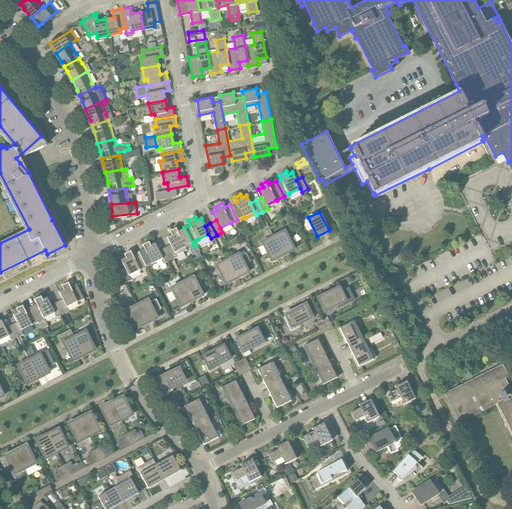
[(191,247),(194,246),(184,227),(178,230),(176,226),(170,230),(171,233),(167,235),(171,243),(175,251),(185,245),(186,246),(189,244),(191,247)]
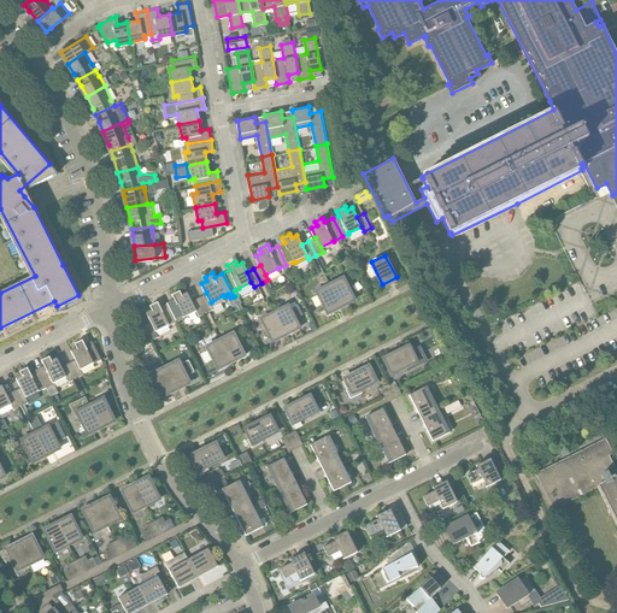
[(330,282),(342,305),(354,299),(344,276),(330,282)]
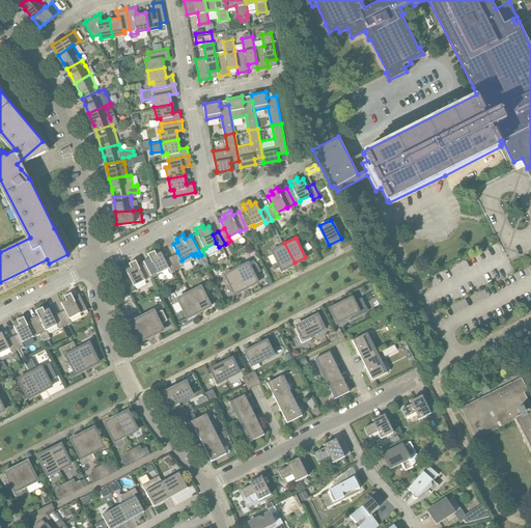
[(282,269),(295,262),(284,243),(272,249),(282,269)]
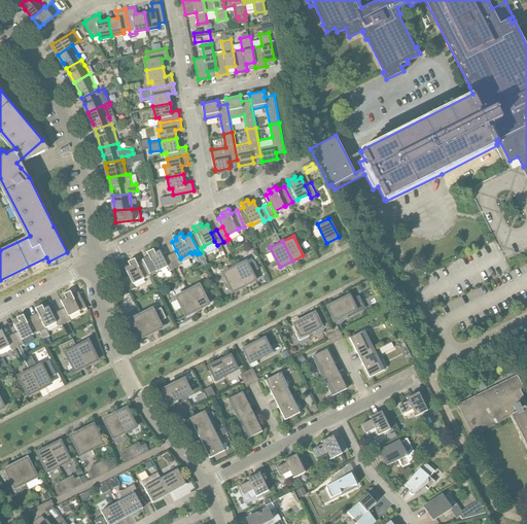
[(157,270),(168,265),(164,255),(160,248),(155,250),(153,247),(147,250),(149,254),(142,257),(150,274),(157,270)]
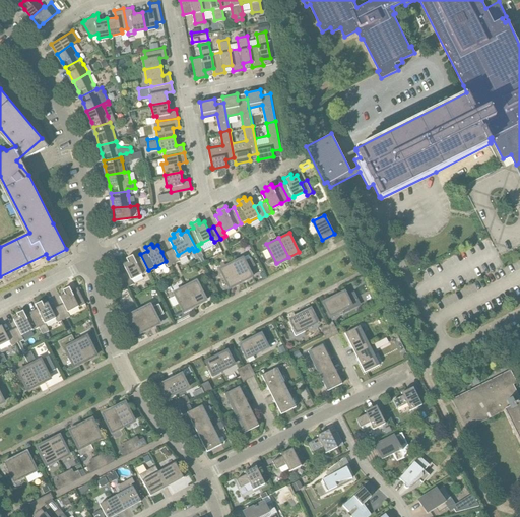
[(180,259),(178,255),(174,247),(168,250),(174,262),(180,259)]
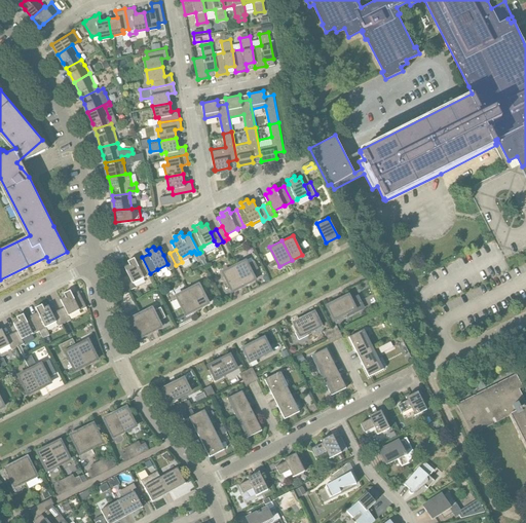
[(163,255),(167,264),(170,268),(176,265),(170,253),(163,255)]
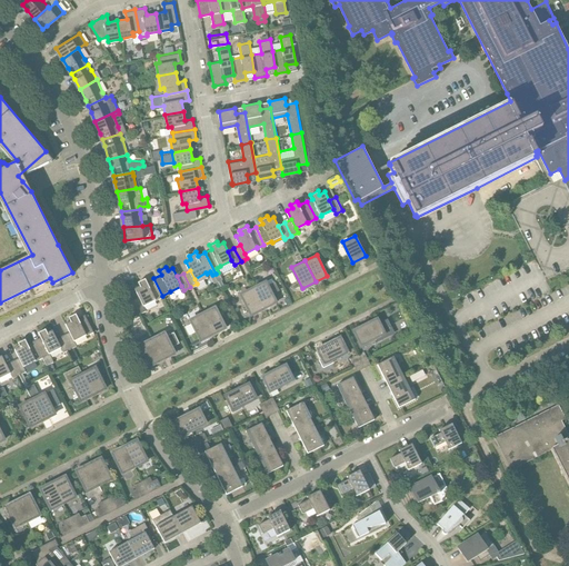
[(156,299),(162,296),(153,278),(148,281),(146,277),(138,281),(140,285),(135,287),(139,295),(143,305),(156,298),(156,299)]
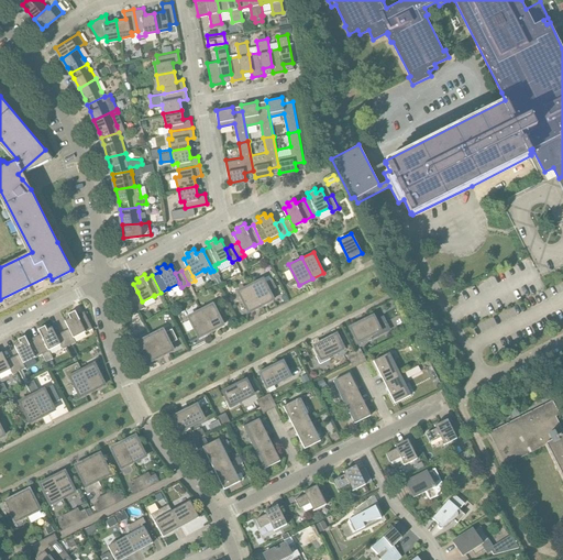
[(252,283),(263,304),(273,298),(268,288),(275,285),(272,278),(265,282),(263,277),(252,283)]
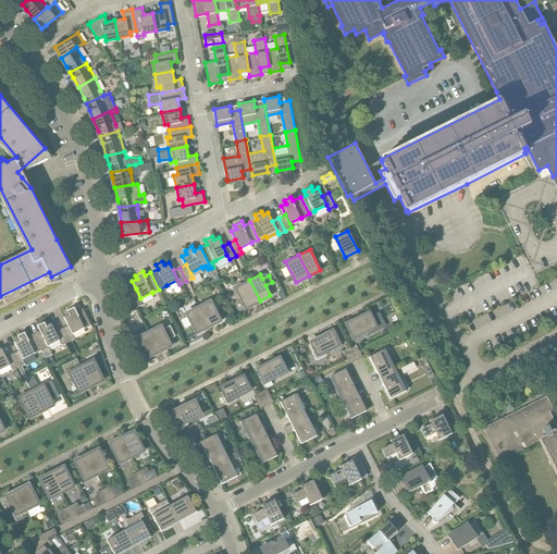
[(246,307),(260,300),(249,280),(236,286),(246,307)]
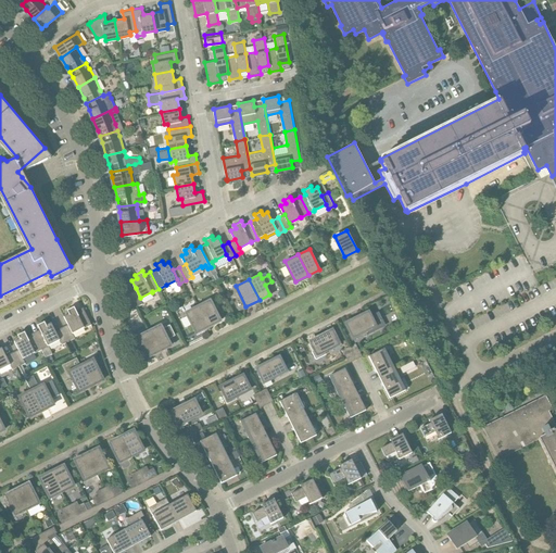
[(140,298),(136,288),(129,291),(137,305),(143,302),(140,298)]
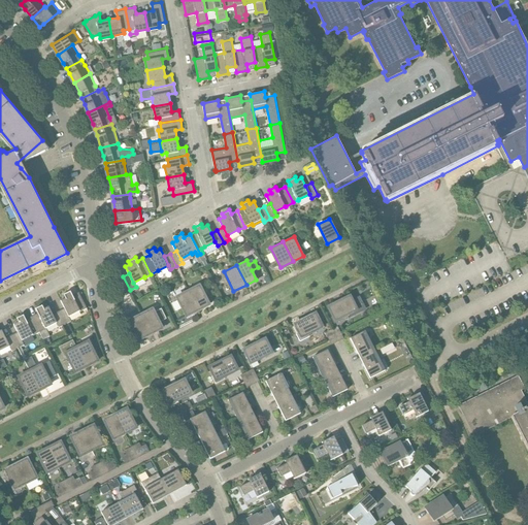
[(121,289),(122,294),(130,290),(123,276),(113,282),(114,290),(121,289)]
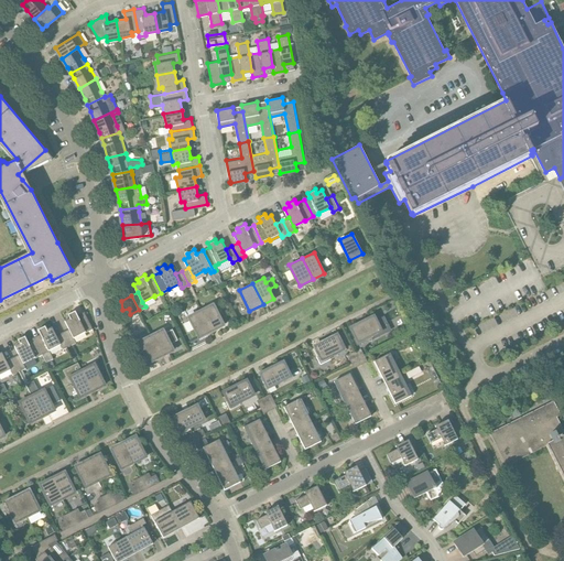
[(201,310),(210,330),(224,324),(214,303),(201,310)]
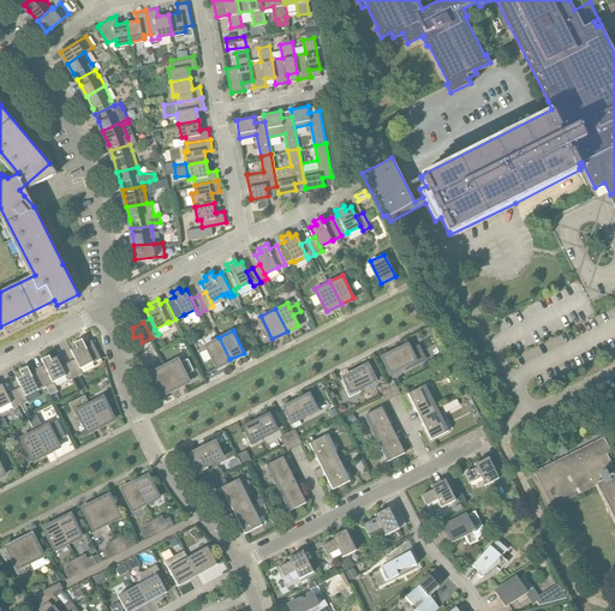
[(76,357),(81,366),(93,360),(101,357),(93,337),(84,342),(82,337),(75,341),(76,345),(71,348),(76,357)]
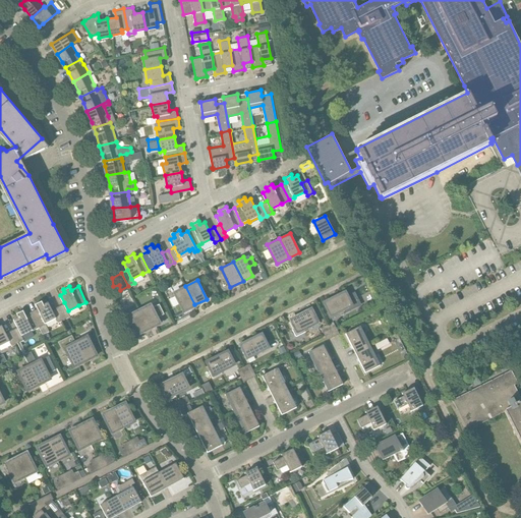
[(184,310),(194,304),(185,286),(174,291),(184,310)]
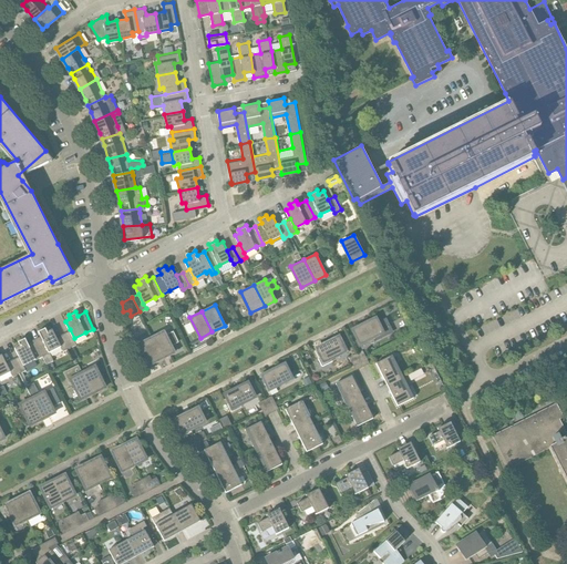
[(375,316),(353,328),(360,342),(383,331),(375,316)]
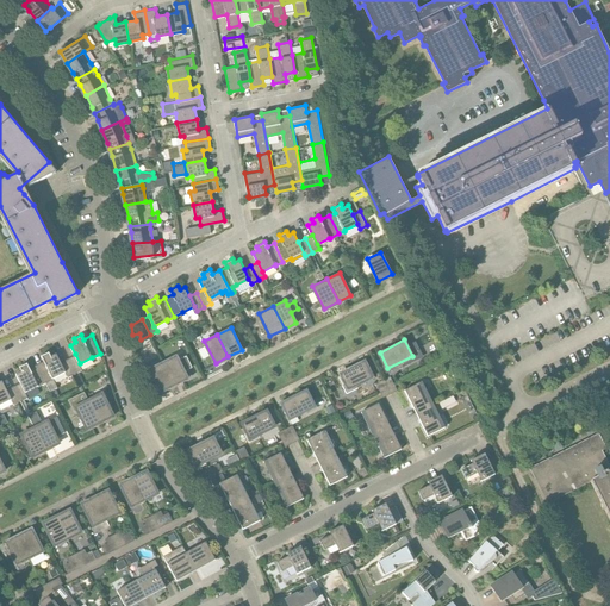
[(66,370),(61,361),(56,351),(51,355),(49,350),(42,355),(43,360),(37,362),(45,381),(51,393),(57,391),(55,387),(57,386),(54,378),(53,376),(66,370)]
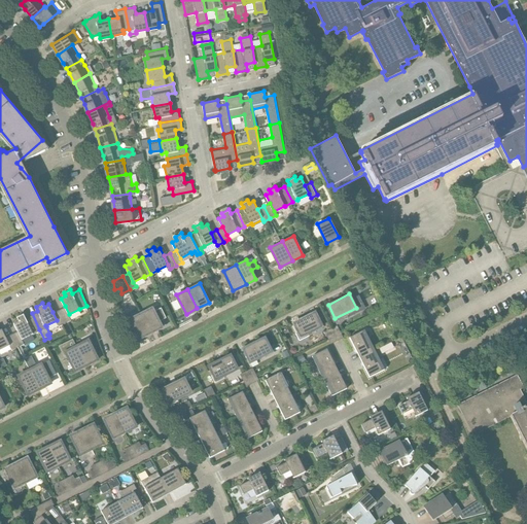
[(65,306),(59,309),(65,321),(71,318),(69,314),(65,306)]
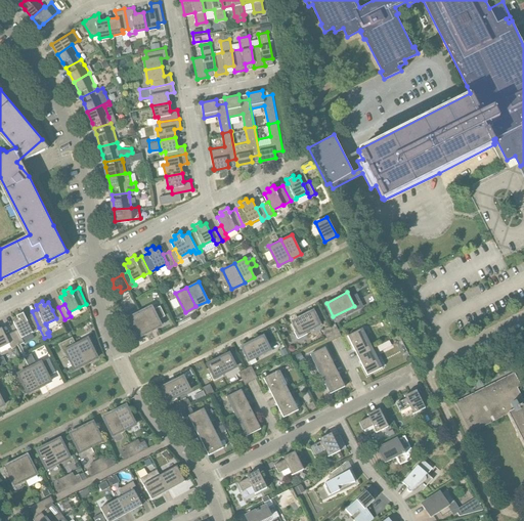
[(161,324),(158,317),(164,314),(160,305),(154,308),(151,305),(140,311),(149,330),(161,324)]
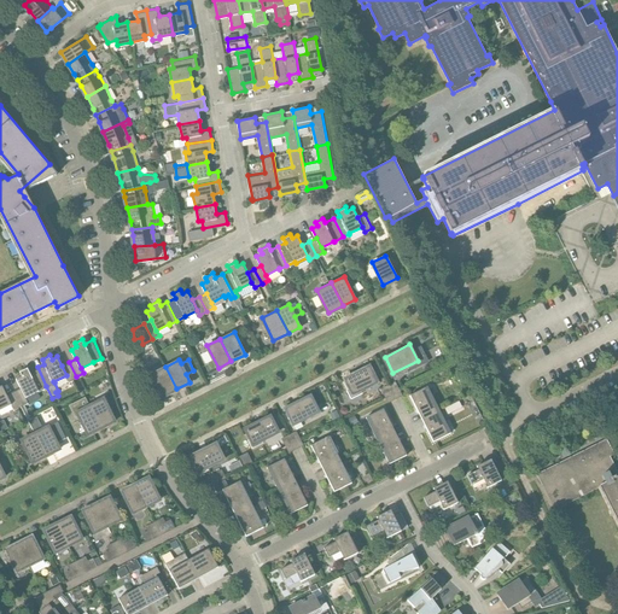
[(69,362),(62,366),(66,375),(69,380),(76,376),(69,362)]
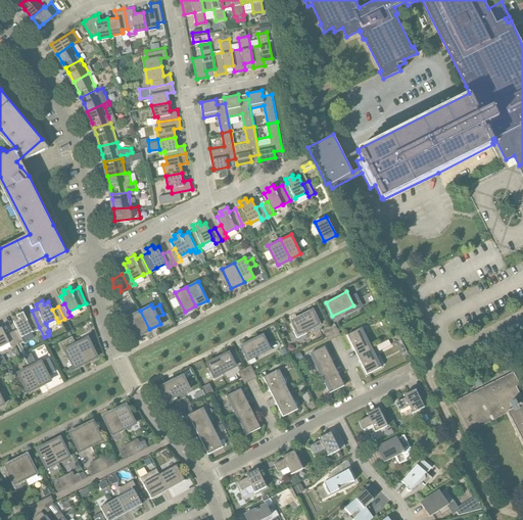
[(313,309),(291,320),(298,333),(320,323),(313,309)]
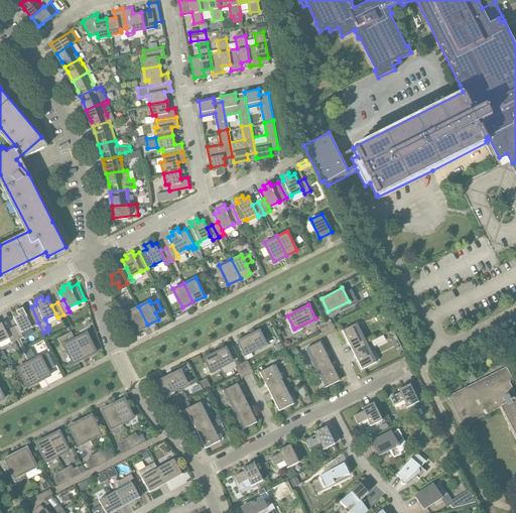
[(17,323),(21,331),(32,326),(38,323),(31,306),(25,309),(23,306),(16,309),(18,312),(13,314),(17,323)]
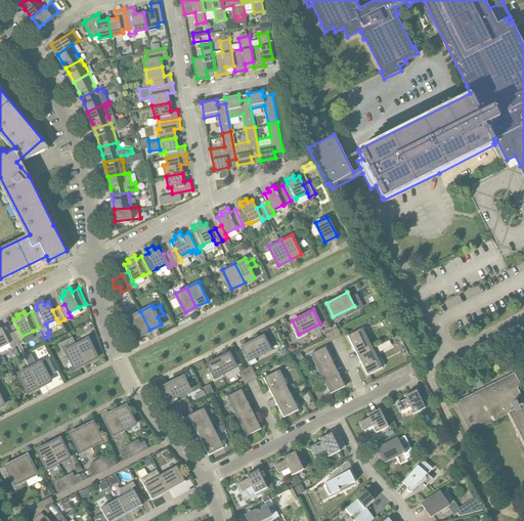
[(138,336),(149,330),(140,311),(129,316),(138,336)]
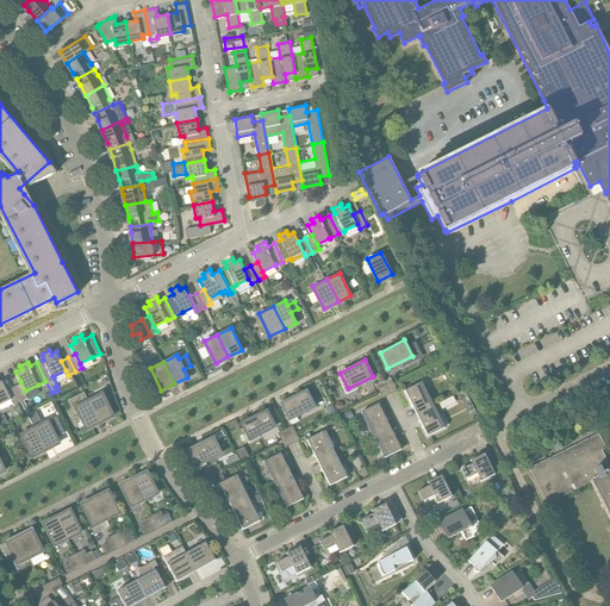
[(390,375),(384,379),(390,392),(397,388),(390,375)]
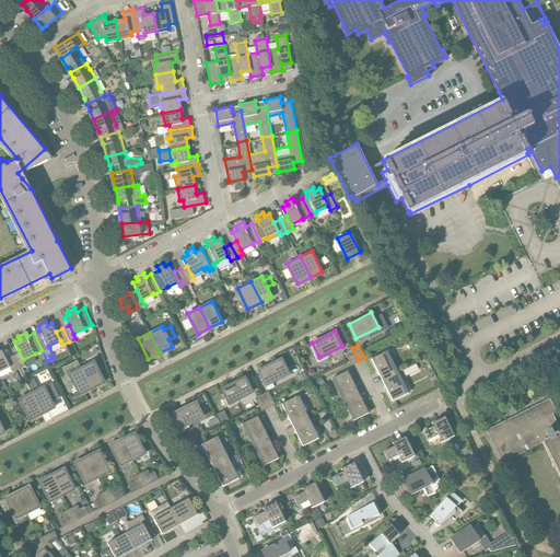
[(0,370),(10,366),(6,357),(2,348),(0,349),(0,370)]
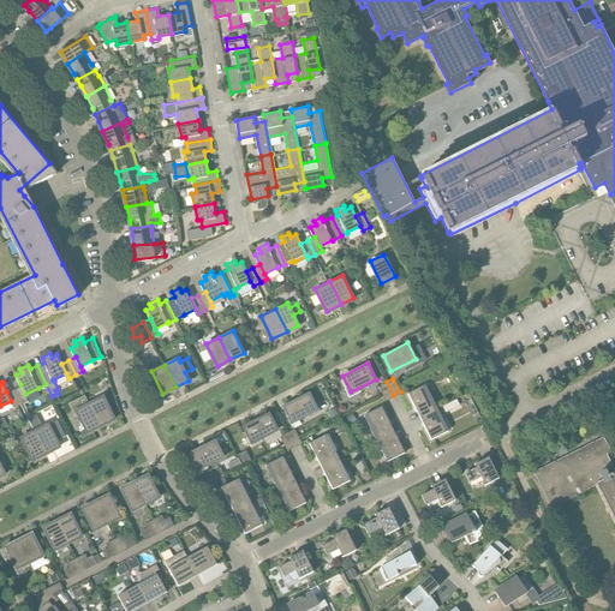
[(387,382),(381,385),(387,397),(393,395),(387,382)]
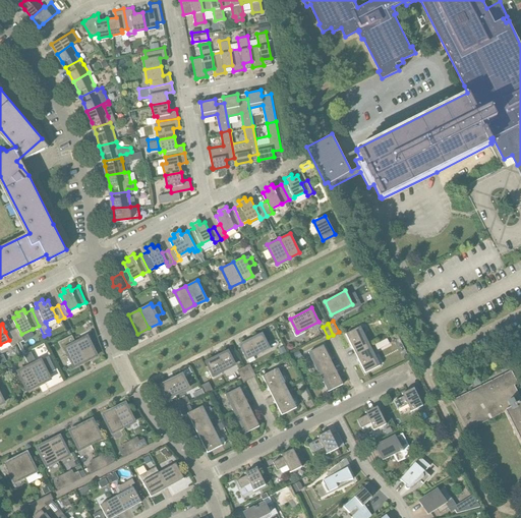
[(356,352),(370,345),(360,325),(346,332),(356,352)]
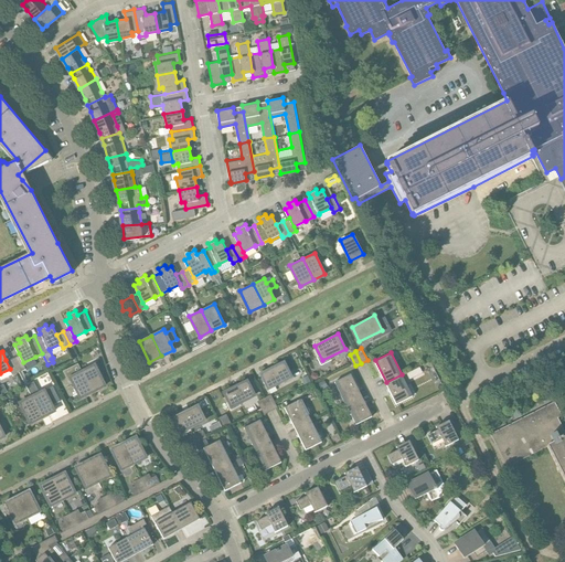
[(19,353),(12,357),(20,370),(27,367),(23,362),(19,353)]
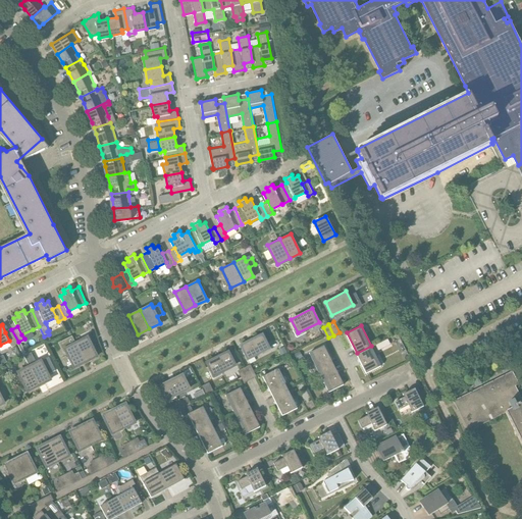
[(11,329),(5,332),(9,341),(12,345),(18,342),(11,329)]
